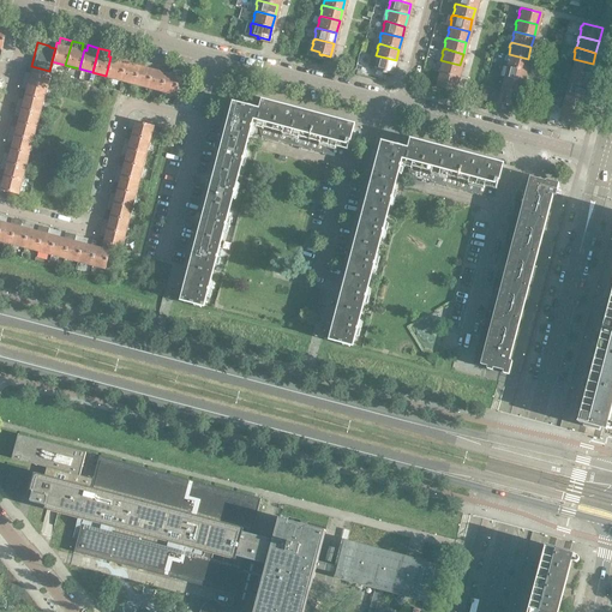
[(119,79),(126,55),(114,52),(113,58),(111,57),(106,76),(119,79)]
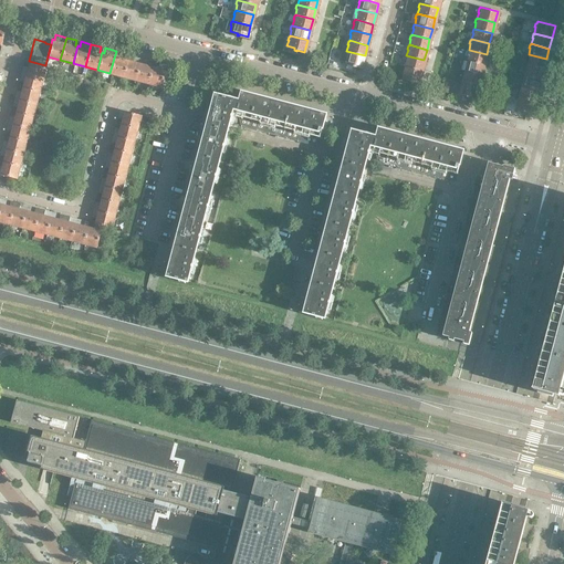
[(483,64),(487,54),(469,50),(468,50),(467,53),(468,54),(466,60),(483,64)]
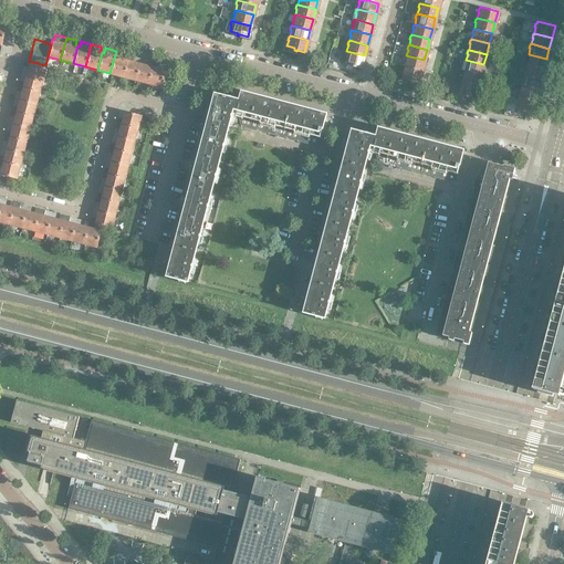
[(122,76),(127,59),(124,59),(126,53),(116,51),(110,73),(122,76)]
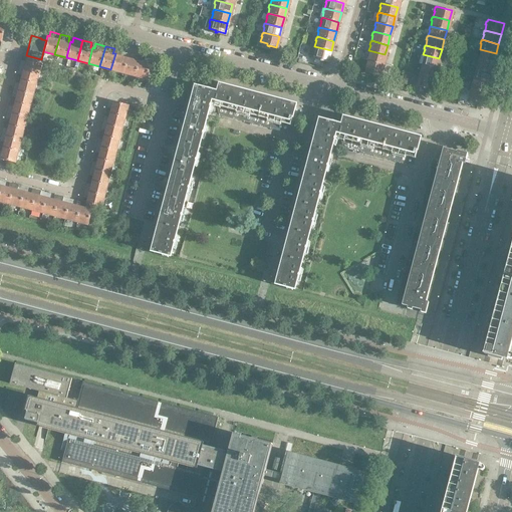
[(328,61),(331,50),(314,46),(314,47),(313,46),(312,50),(313,50),(312,55),(319,57),(318,59),(320,60),(321,59),(328,61)]
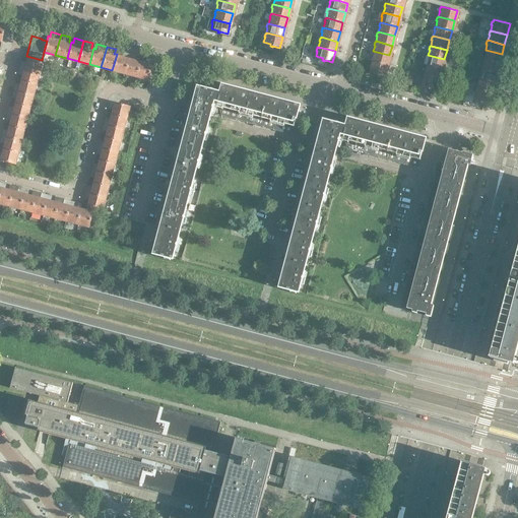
[(124,73),(129,53),(120,50),(119,55),(117,54),(112,70),(124,73)]
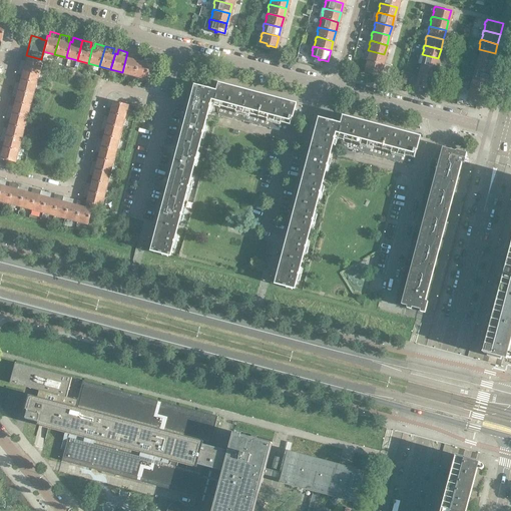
[(492,62),(495,53),(479,49),(478,49),(477,53),(478,53),(476,58),(492,62)]
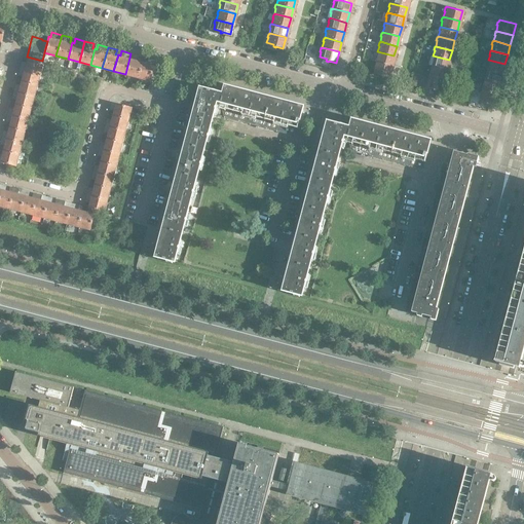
[(391,66),(394,55),(377,51),(377,52),(376,51),(375,55),(376,55),(375,61),(391,66)]
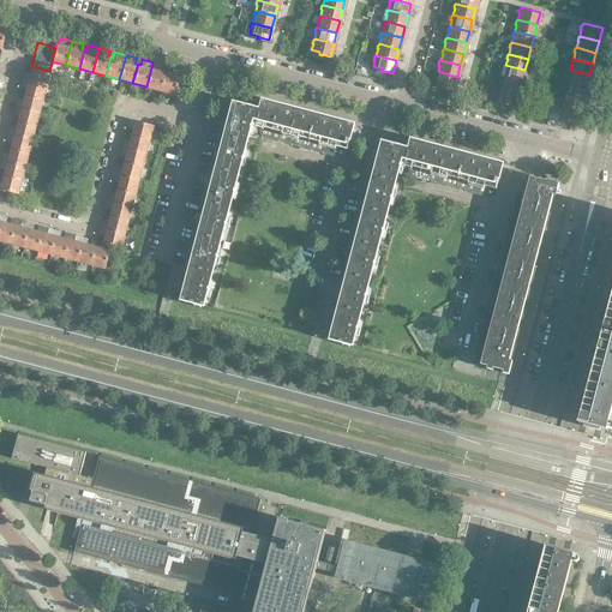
[(160,90),(165,71),(162,71),(163,65),(153,63),(147,87),(160,90)]
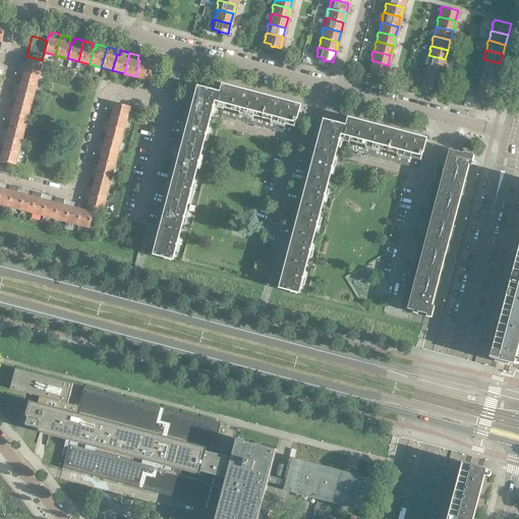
[(443,69),(445,59),(428,55),(428,56),(427,56),(426,59),(427,59),(426,65),(443,69)]
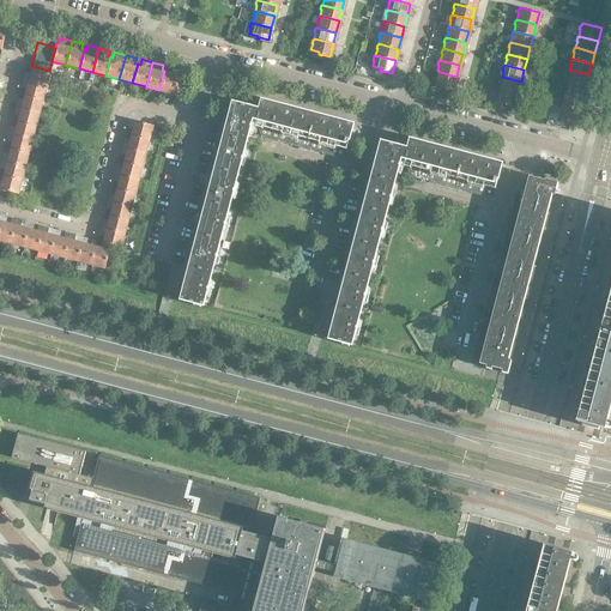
[(49,71),(31,66),(30,66),(30,68),(24,67),(20,78),(46,84),(49,71)]
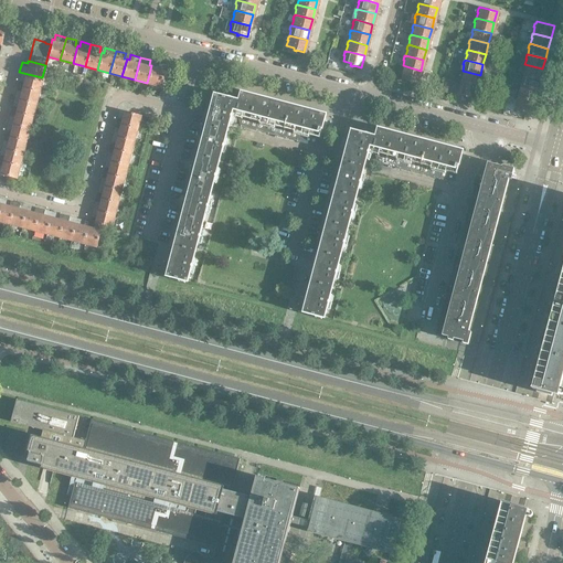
[(159,86),(165,68),(163,68),(165,63),(155,61),(153,66),(151,65),(147,83),(159,86)]
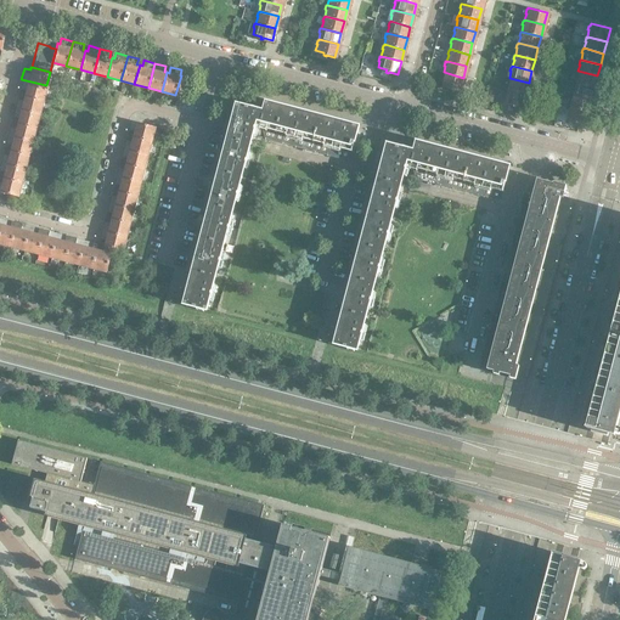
[(595,88),(597,75),(578,71),(578,72),(576,72),(575,75),(576,75),(575,83),(595,88)]
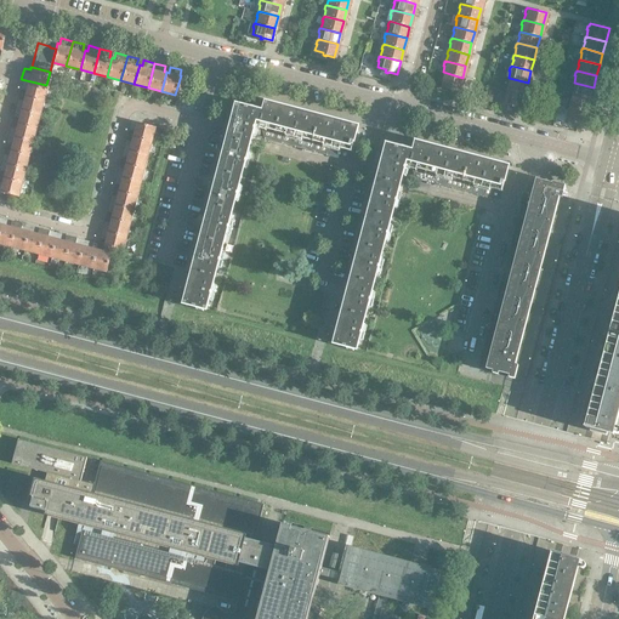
[(459,90),(463,78),(443,72),(443,73),(442,73),(441,77),(442,78),(439,84),(449,86),(448,89),(450,89),(450,87),(459,90)]
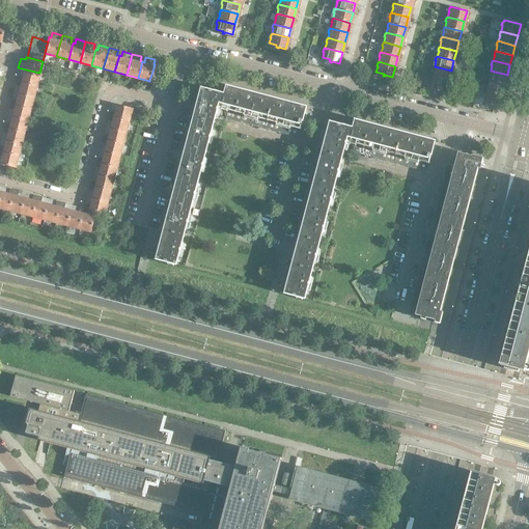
[(448,80),(451,71),(435,66),(434,66),(433,70),(434,71),(432,76),(448,80)]
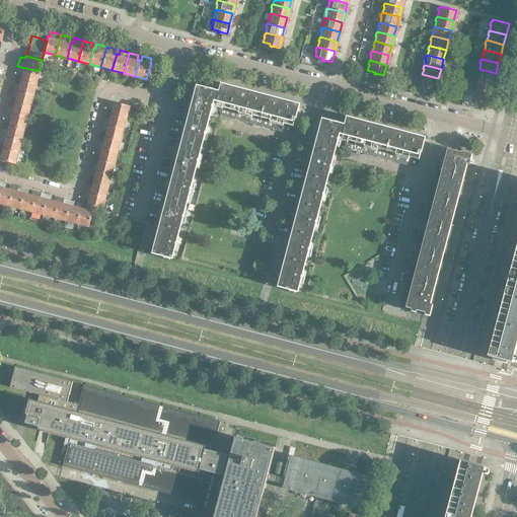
[(35,82),(39,71),(17,66),(15,75),(20,76),(19,78),(35,82)]
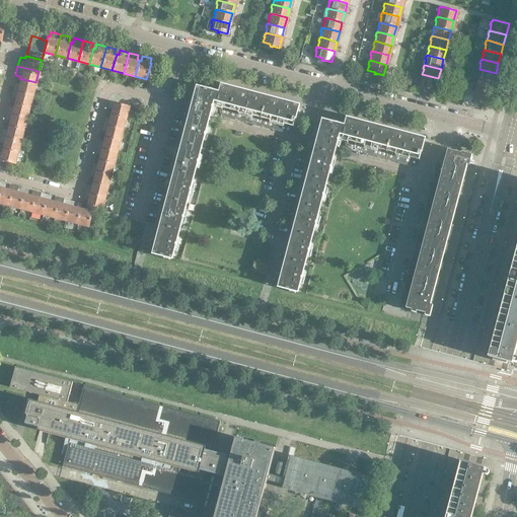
[(493,82),(496,73),(479,69),(478,69),(477,72),(478,73),(476,78),(493,82)]
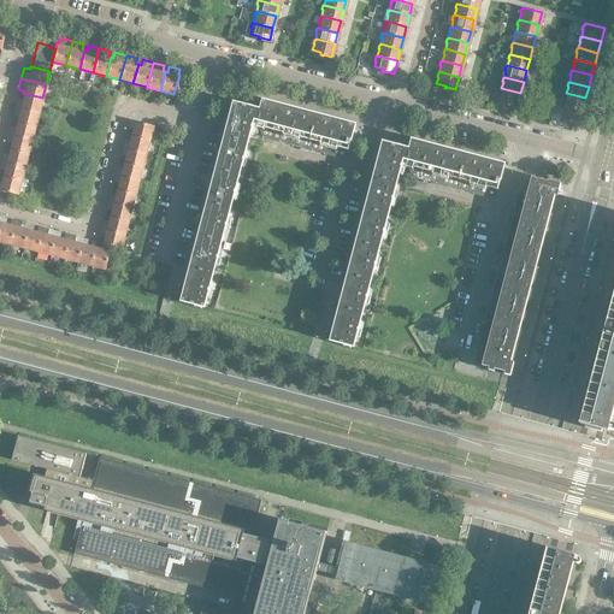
[(518,106),(520,93),(501,88),(501,89),(500,89),(499,93),(500,93),(499,99),(507,101),(506,104),(508,105),(509,104),(518,106)]
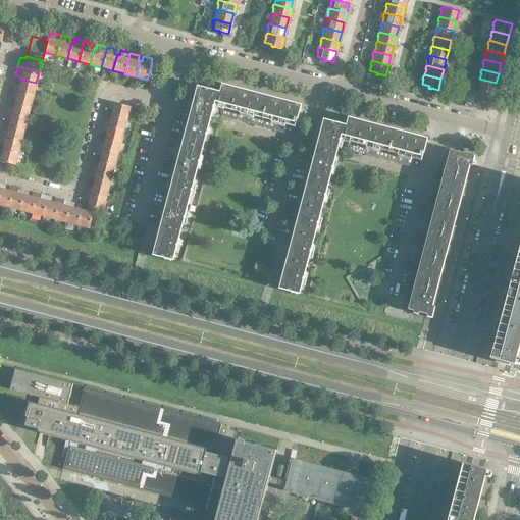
[(33,95),(36,83),(19,79),(19,81),(14,80),(12,89),(33,95)]
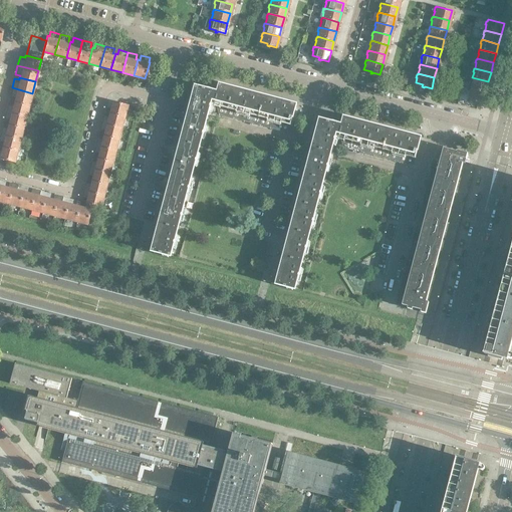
[(486,91),(488,81),(472,77),(472,78),(471,78),(470,81),(471,81),(470,87),(486,91)]
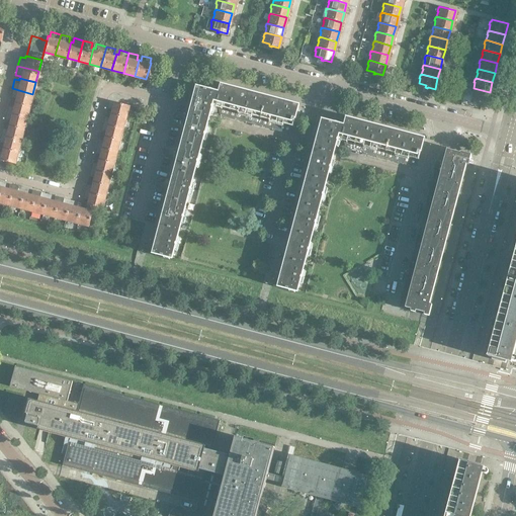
[(228,108),(234,87),(220,83),(218,91),(213,90),(210,103),(228,108)]
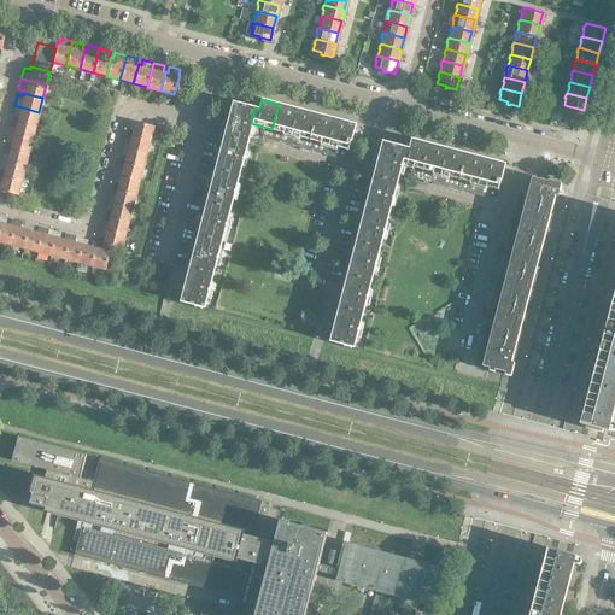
[(203,305),(233,191),(251,123),(255,107),(233,101),(181,299),(203,305)]
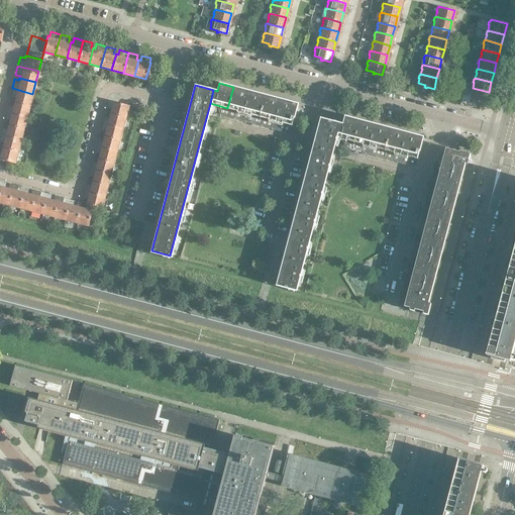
[(259,116),(265,95),(233,87),(227,108),(241,111),(239,119),(243,120),(245,112),(259,116)]
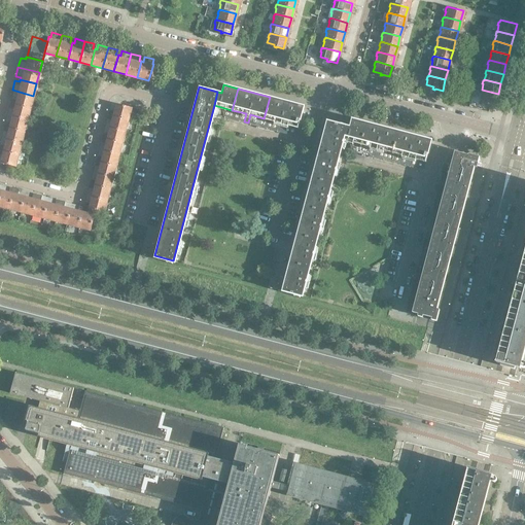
[(30,107),(33,96),(12,90),(9,99),(14,101),(13,103),(30,107)]
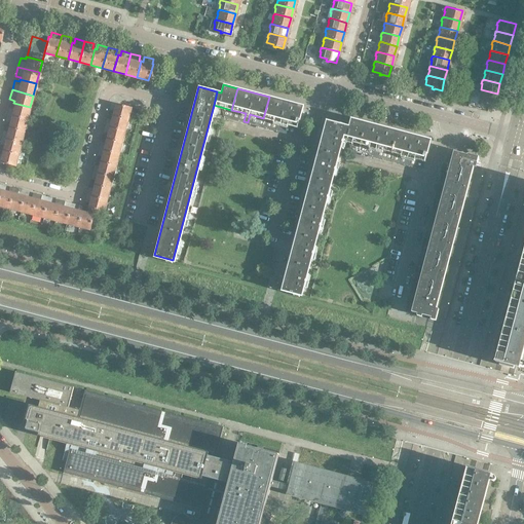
[(494,104),(497,94),(481,89),(480,89),(479,92),(480,94),(478,99),(486,101),(485,103),(487,104),(487,103),(494,104)]
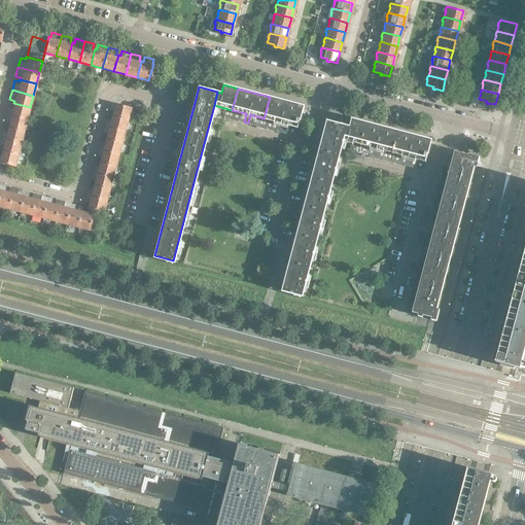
[(296,127),(302,105),(270,97),(264,118),(278,121),(275,130),(280,131),(282,124),(296,127)]
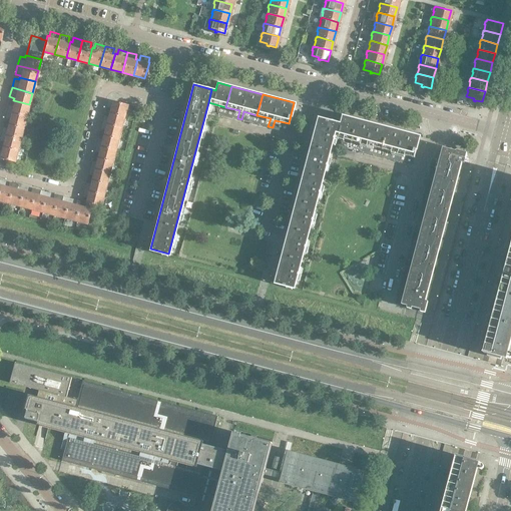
[(124,115),(127,103),(111,99),(106,98),(104,107),(108,109),(108,111),(124,115)]
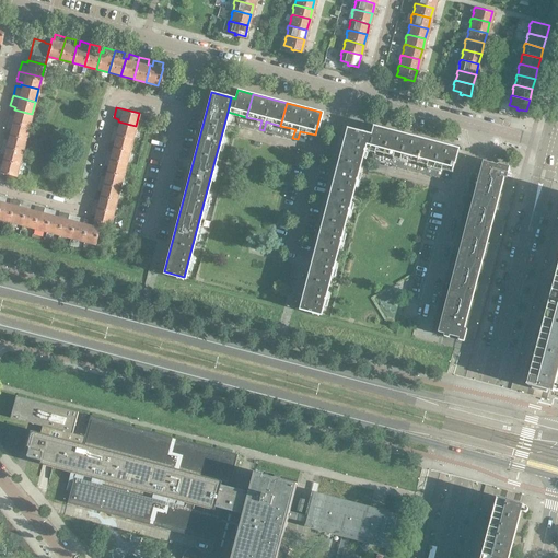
[(28,126),(32,114),(14,109),(14,112),(9,111),(7,120),(28,126)]
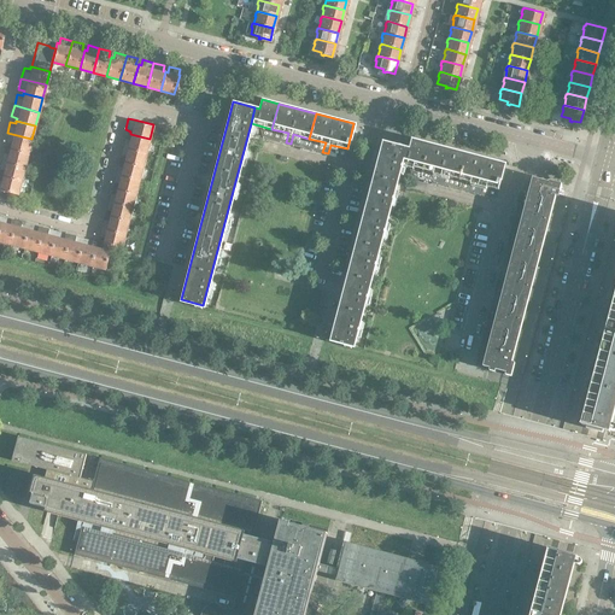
[(28,152),(31,139),(7,133),(4,144),(10,145),(9,147),(28,152)]
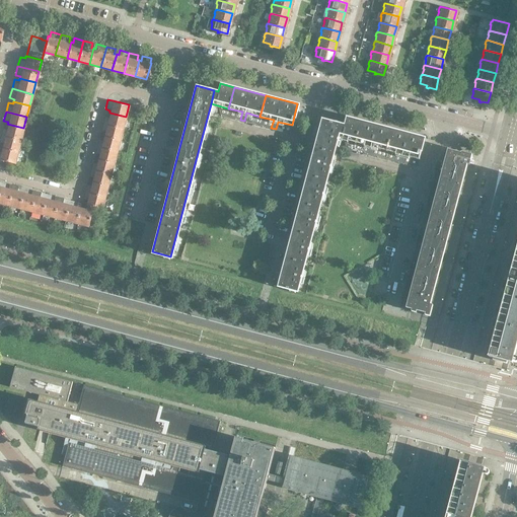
[(123,128),(126,117),(109,113),(108,115),(104,114),(101,123),(123,128)]
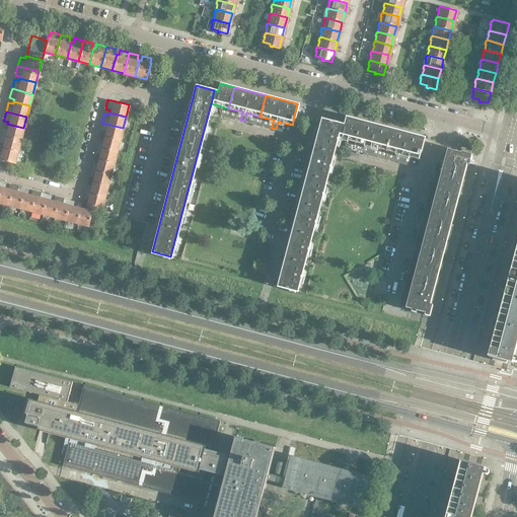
[(354,141),(359,120),(346,117),(344,125),(340,124),(337,137),(354,141)]
